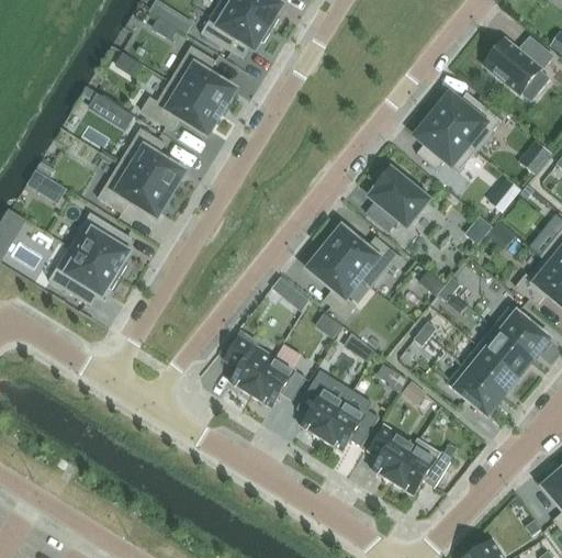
[(271,29),(225,0),(221,0),(201,33),(238,55),(245,44),(255,49),(260,41),(263,42),(271,29)]
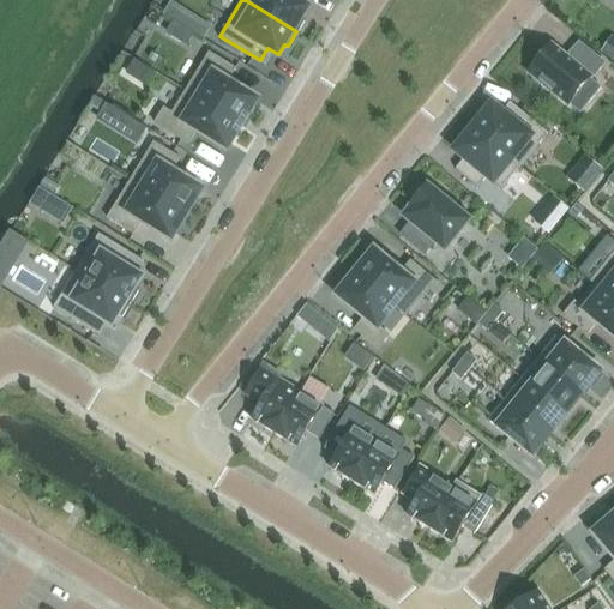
[(246,0),(296,31),(305,17),(302,16),(308,5),(300,0),(246,0)]
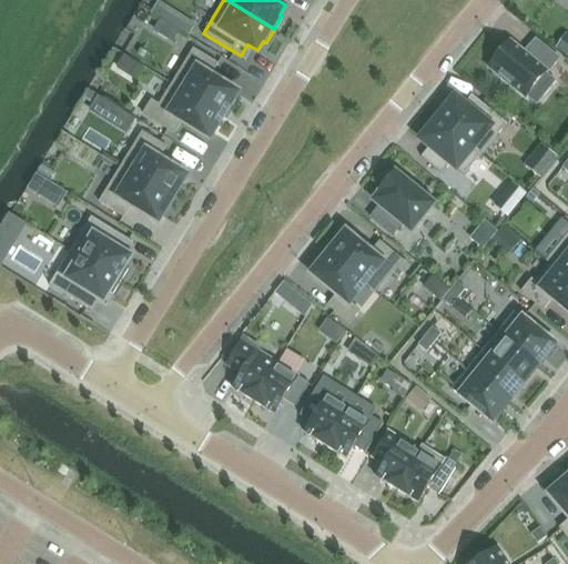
[(176,13),(171,22),(179,28),(188,33),(193,23),(176,13)]
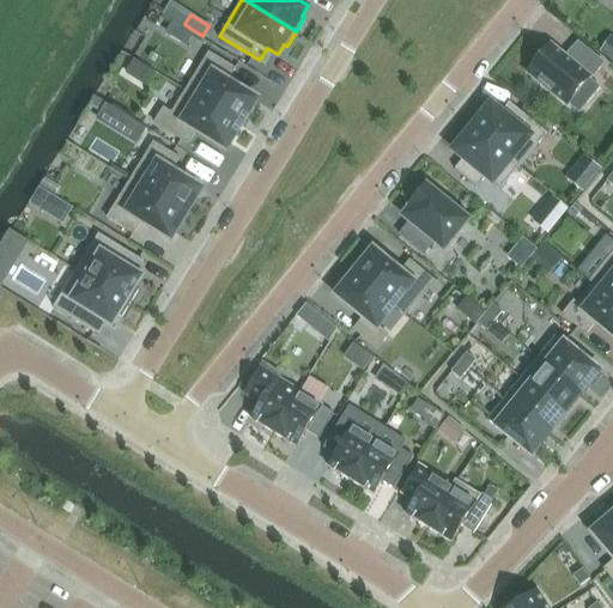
[(551,42),(528,71),(566,102),(568,101),(588,76),(590,77),(604,60),(581,42),(569,56),(551,42)]
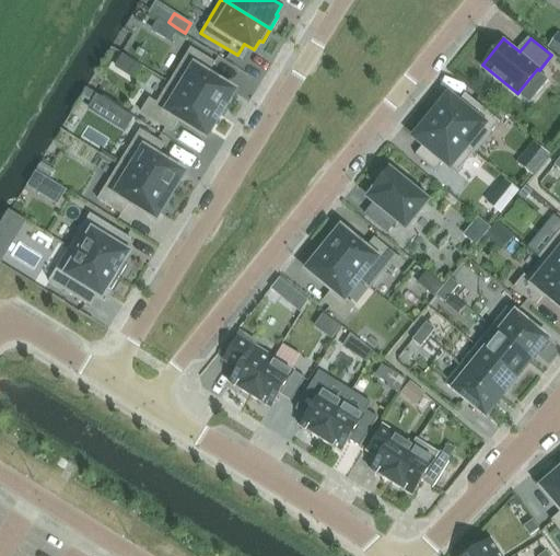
[(126,42),(120,55),(143,64),(149,50),(126,42)]
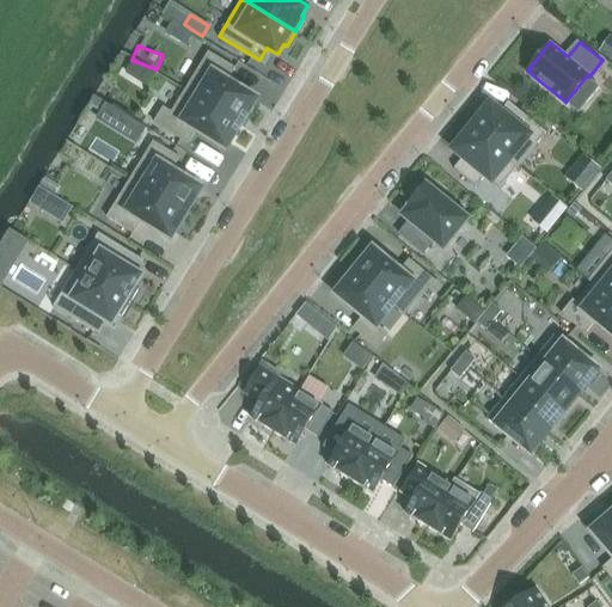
[(208,50),(185,87),(240,122),(242,120),(255,97),(226,79),(234,66),(208,50)]
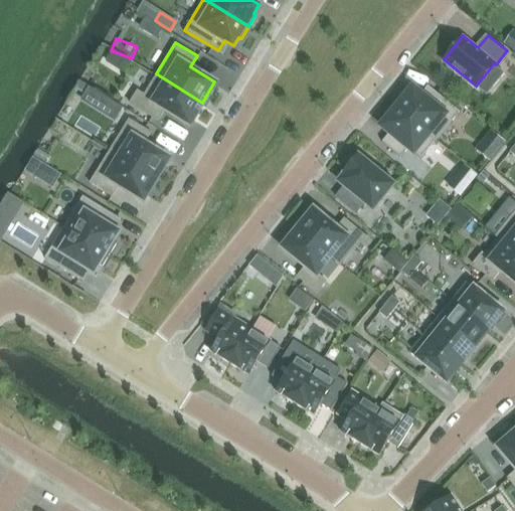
[(494,63),(477,84),(486,93),(504,70),(496,64),(494,63)]
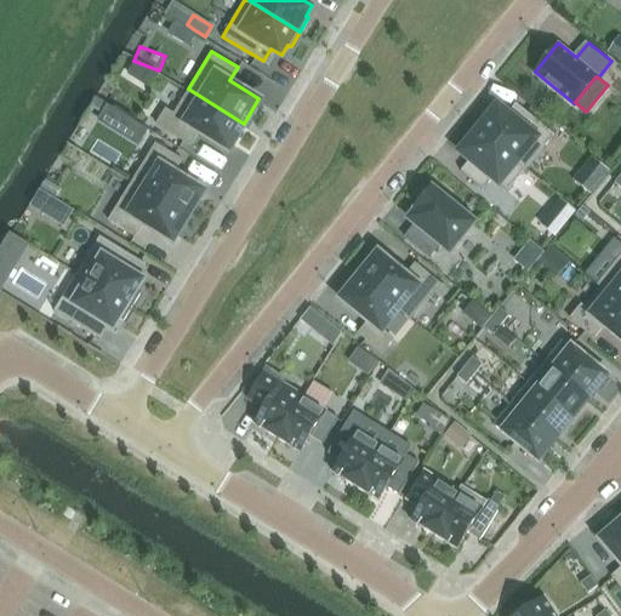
[(244,124),(188,89),(174,112),(165,107),(157,121),(191,143),(199,130),(228,148),(243,125),(244,124)]
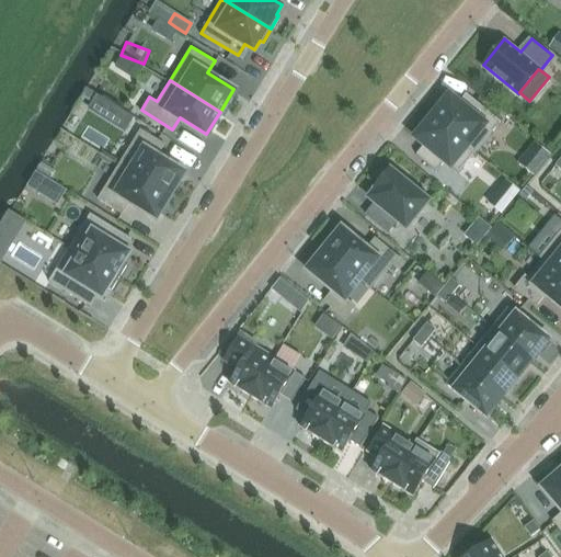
[(433,116),(474,150),(501,120),(466,91),(457,101),(449,94),(433,116)]
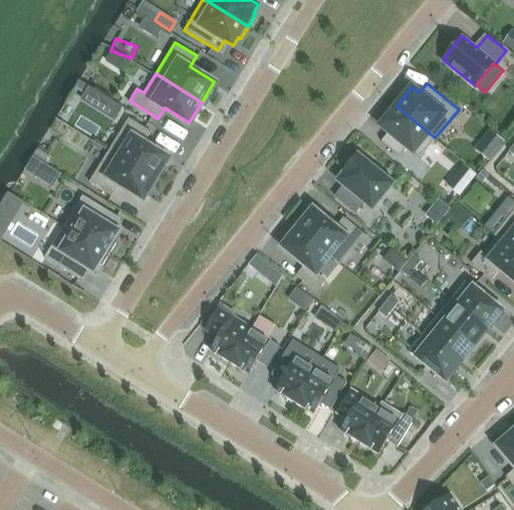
[(105,94),(98,105),(114,115),(121,104),(105,94)]
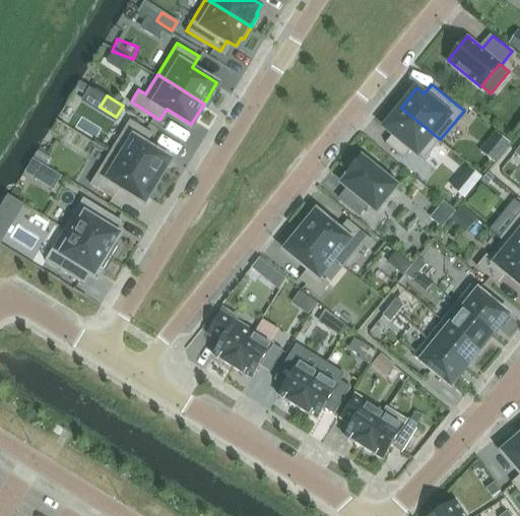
[(401,108),(386,126),(393,132),(385,141),(404,156),(411,147),(425,157),(440,139),(401,108)]
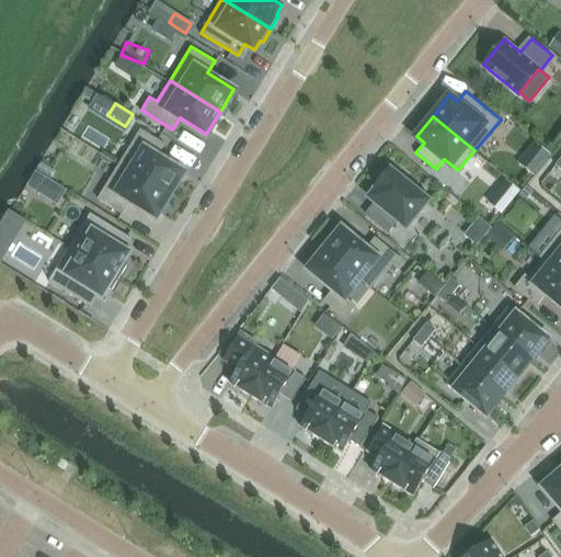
[(140,128),(119,162),(170,194),(183,171),(157,155),(163,143),(140,128)]
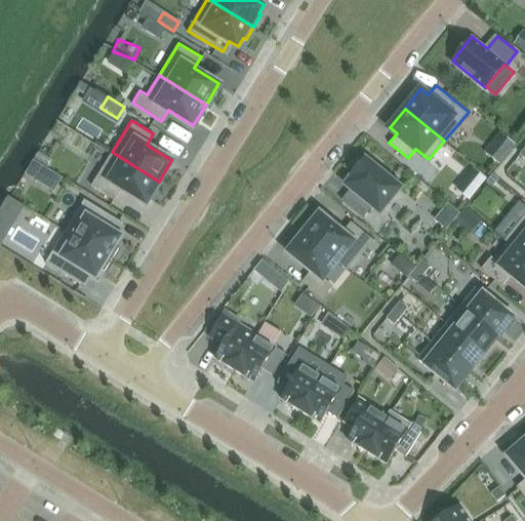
[(505,133),(497,143),(508,151),(515,143),(505,133)]
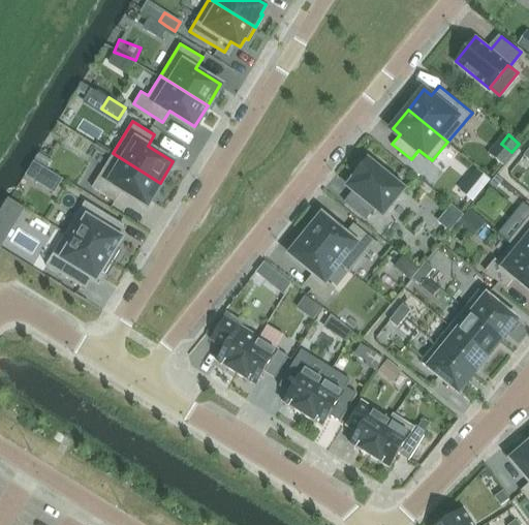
[(160,183),(113,153),(92,185),(115,199),(121,188),(147,204),(159,184),(160,183)]
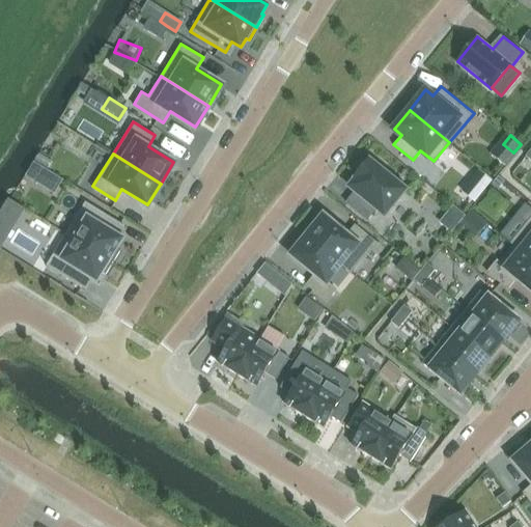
[(378,167),(368,160),(356,175),(357,176),(351,186),(356,189),(346,200),(367,218),(376,206),(384,213),(403,189),(391,177),(393,174),(381,164),(378,167)]
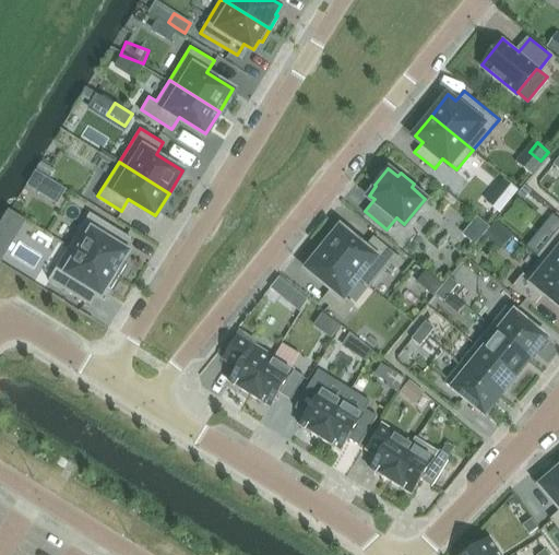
[(36,169),(27,182),(38,189),(46,176),(36,169)]
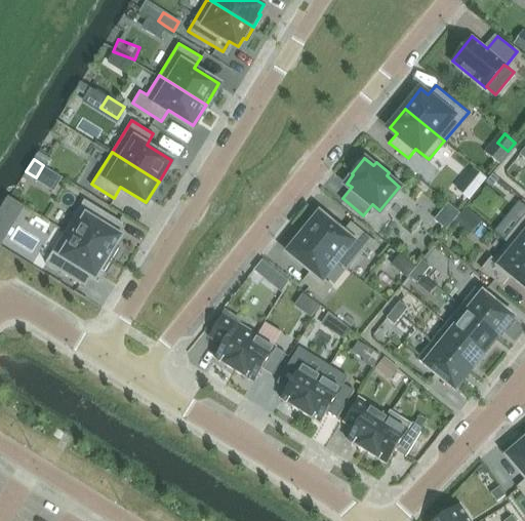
[(492,172),(487,179),(492,184),(498,176),(492,172)]
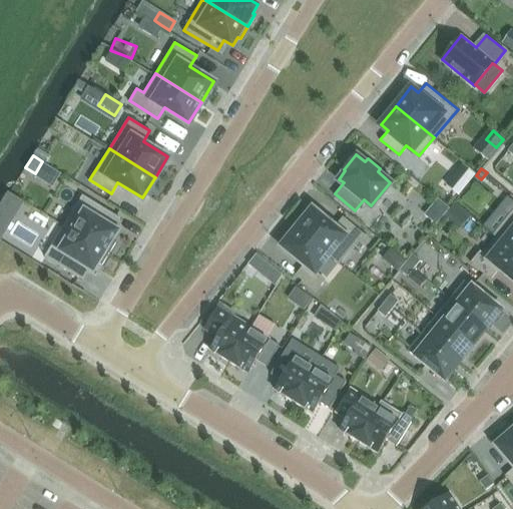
[(116,213),(82,193),(63,223),(109,251),(116,239),(113,238),(119,229),(110,224),(116,213)]
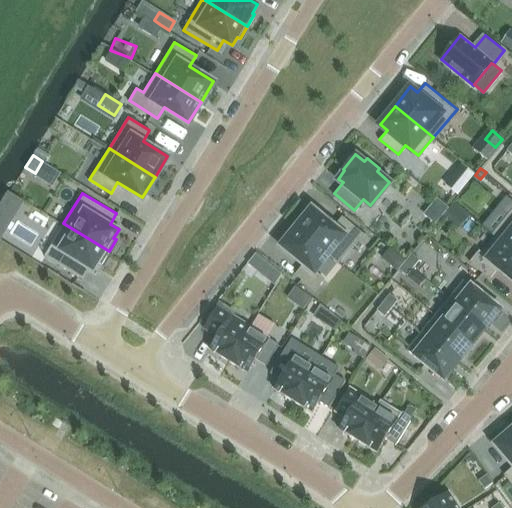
[(437,197),(425,212),(435,221),(448,206),(437,197)]
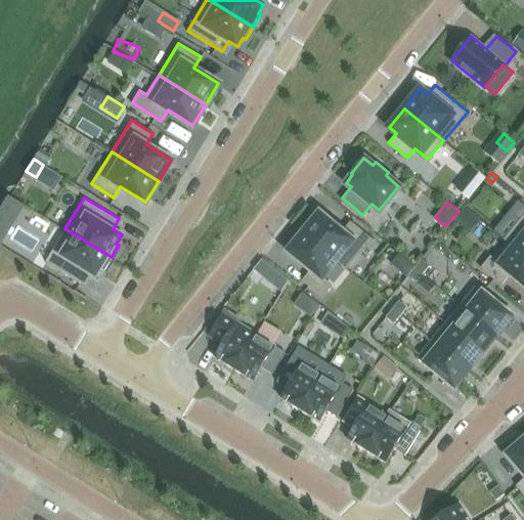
[(304,229),(303,231),(346,266),(360,249),(367,254),(377,243),(350,221),(342,231),(319,212),(305,229),(304,229)]
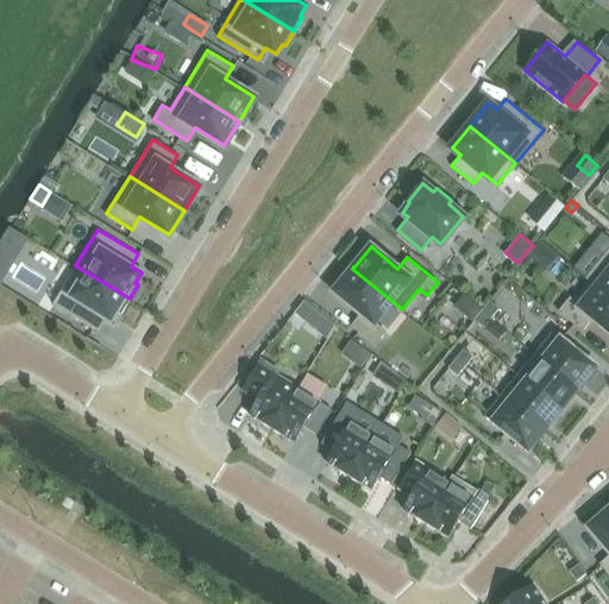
[(590,278),(608,294),(608,247),(586,276),(590,280),(590,278)]
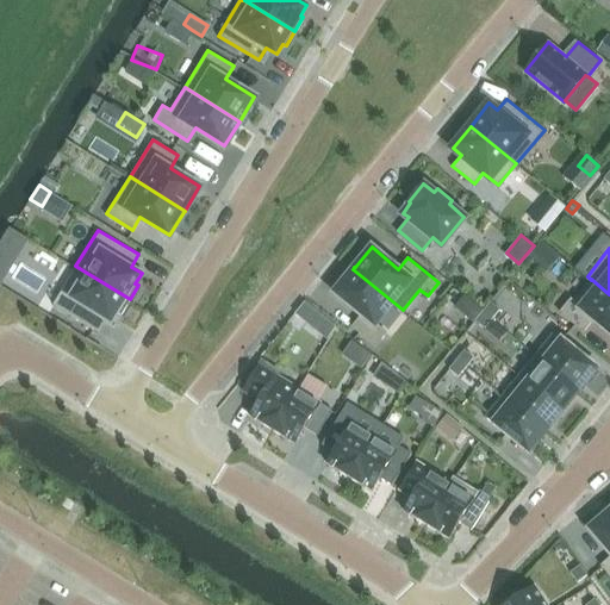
[(129,300),(75,266),(53,303),(93,328),(101,316),(111,322),(118,311),(120,313),(129,300)]
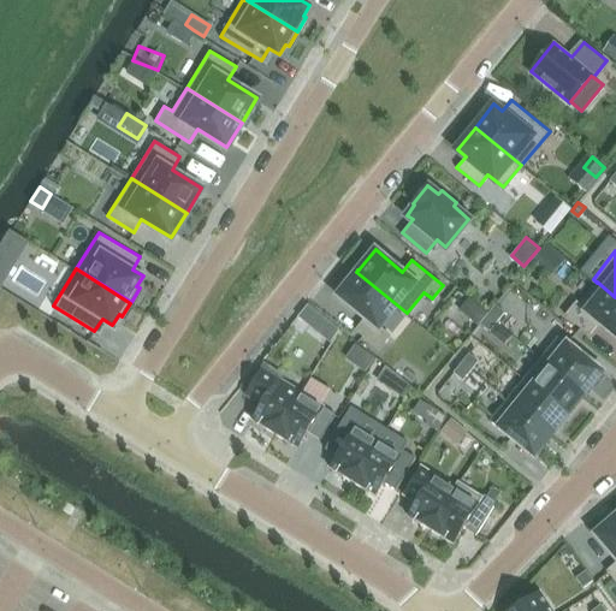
[(407,313),(356,272),(355,273),(338,294),(365,316),(355,328),(379,348),(390,334),(378,325),(395,304),(407,314),(407,313)]
